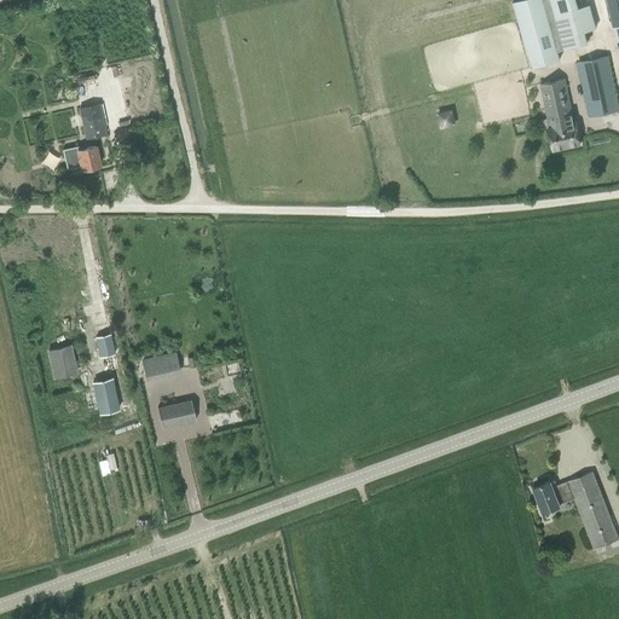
[(577,0),(514,0),(531,67),(560,59),(557,51),(588,42),(577,0)]
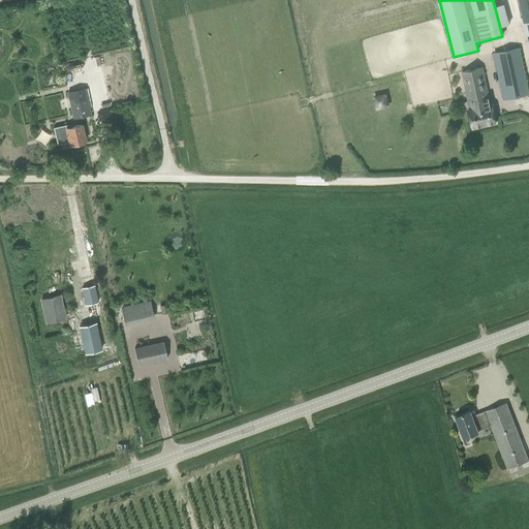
[(519,48),(494,54),(503,99),(528,94),(519,48)]
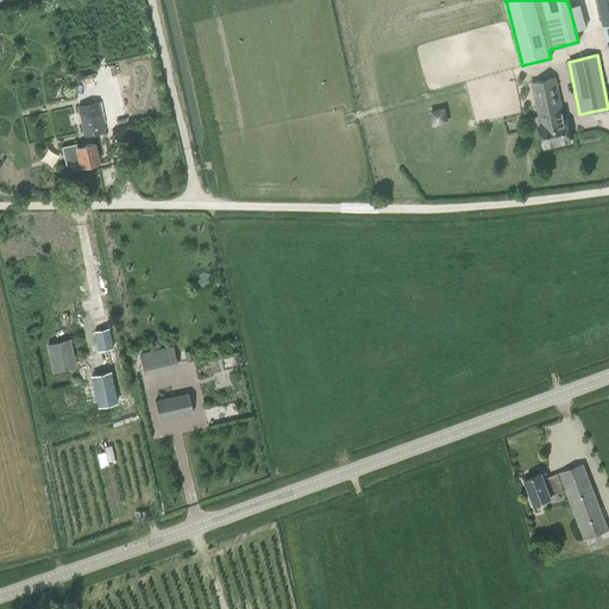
[(70,75),(73,88),(90,85),(88,71),(70,75)]
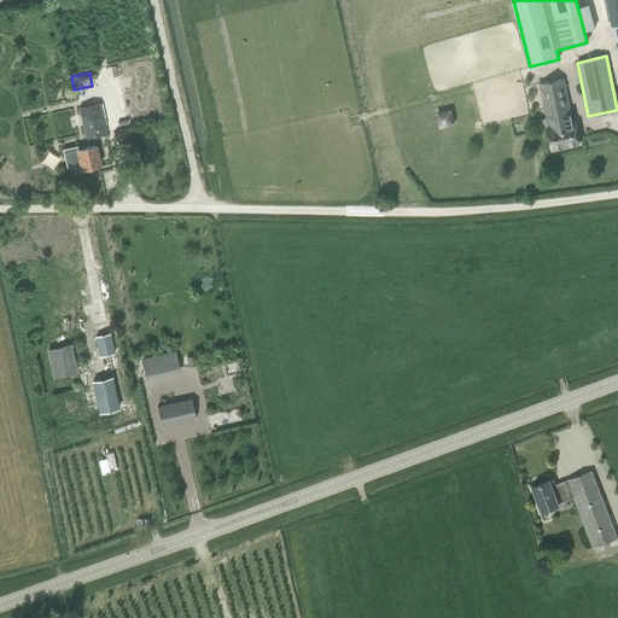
[(564,77),(541,82),(549,127),(547,127),(552,150),(579,144),(575,121),(572,122),(564,77)]
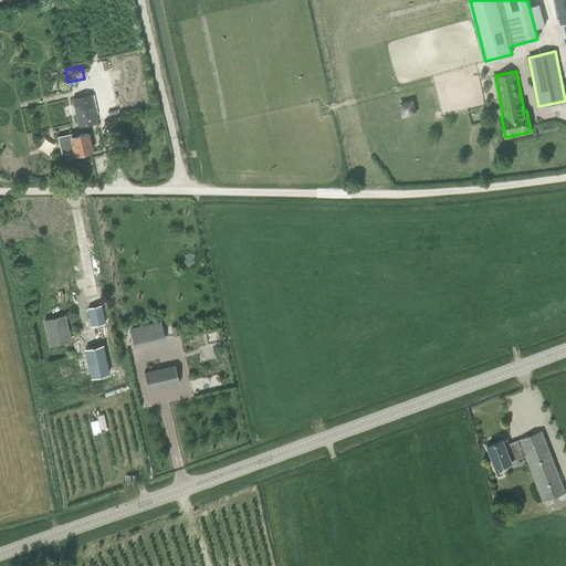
[(91,95),(73,100),(79,125),(96,121),(91,95)]
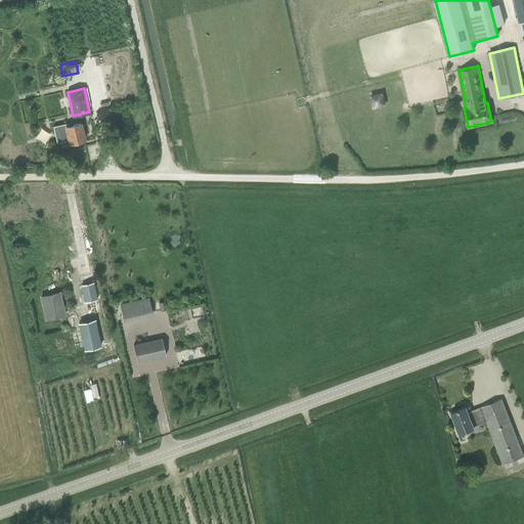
[(380,91),(366,94),(369,107),(383,104),(380,91)]
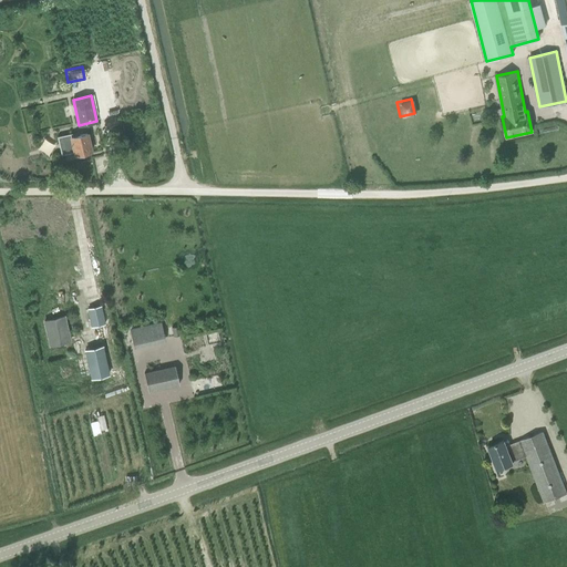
[(70,134),(57,136),(57,138),(60,137),(62,147),(60,148),(61,156),(74,153),(75,155),(78,155),(78,156),(83,155),(83,154),(91,152),(88,133),(71,137),(70,134)]
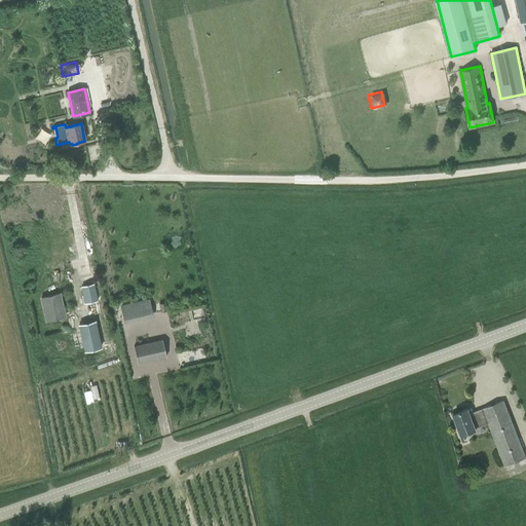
[(84,303),(98,301),(95,284),(81,287),(84,303)]
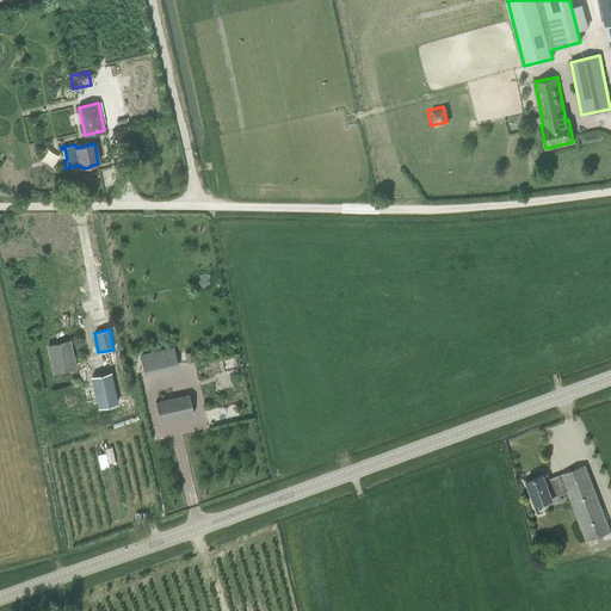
[(69,340),(47,345),(54,374),(76,369),(69,340)]
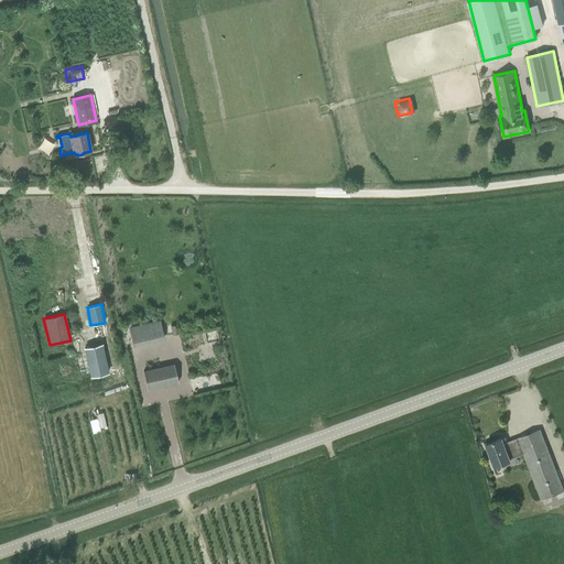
[(161,321),(129,327),(133,346),(165,339),(161,321)]
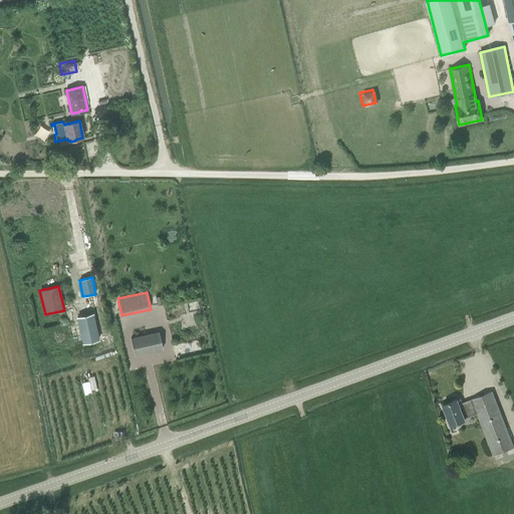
[(99,339),(93,313),(76,317),(82,343),(99,339)]
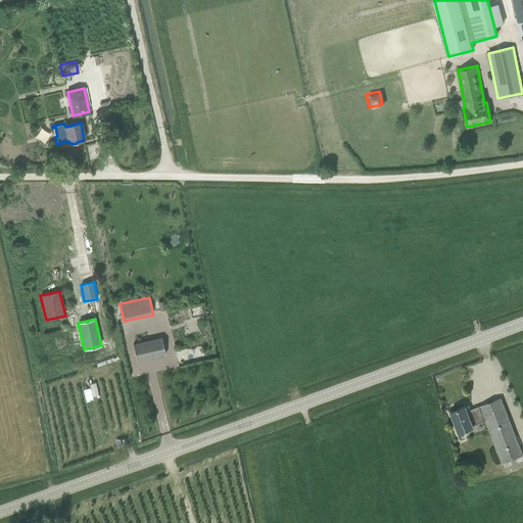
[(133,344),(137,361),(165,354),(161,337),(133,344)]
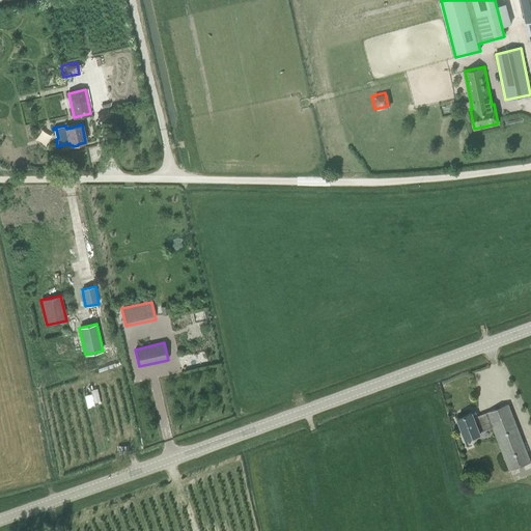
[(92,393),(85,395),(87,408),(94,407),(92,393)]
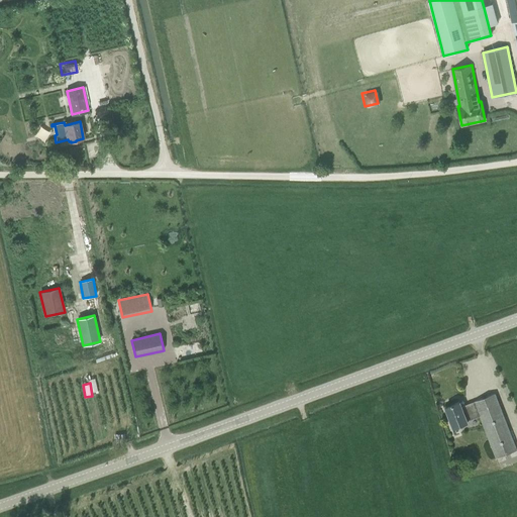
[(445,408),(453,428),(469,422),(469,421),(480,416),(496,458),(516,450),(495,394),(461,406),(460,402),(445,408)]
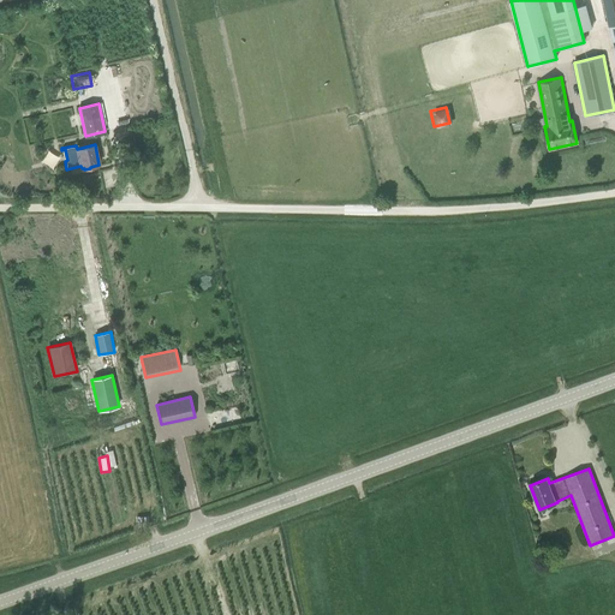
All buildings are outlined.
